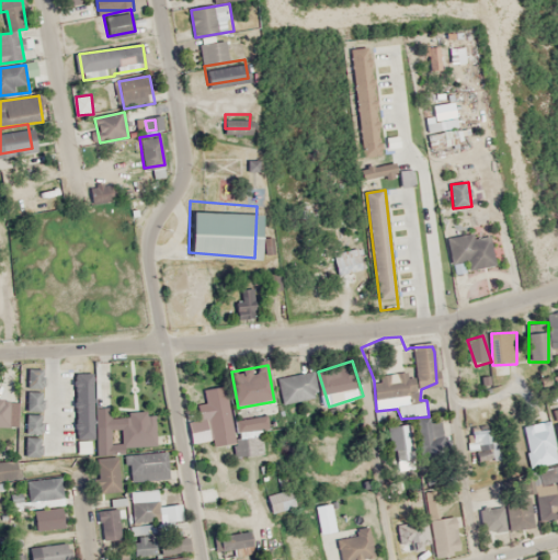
[(279,379),(284,406),(320,398),(315,372),(279,379)]
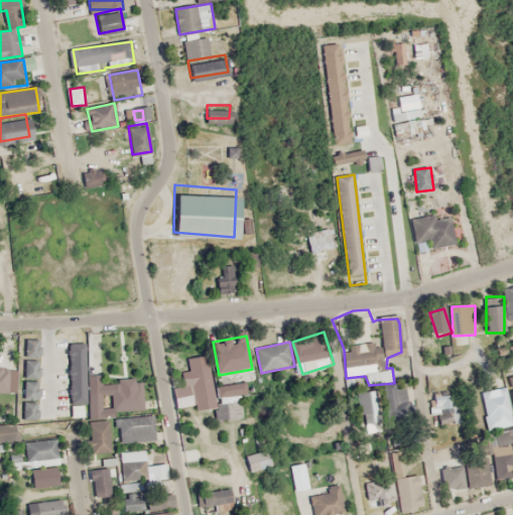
[(191,386),(194,404),(215,401),(209,356),(189,359),(190,372),(183,373),(185,387),(191,386)]
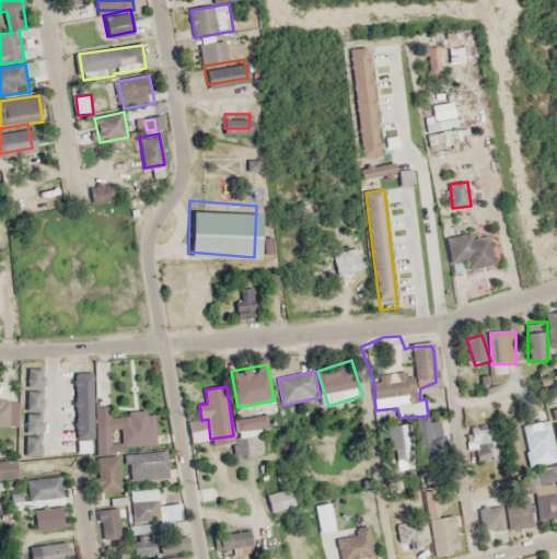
[(0,426),(9,427),(10,398),(0,398),(0,426)]
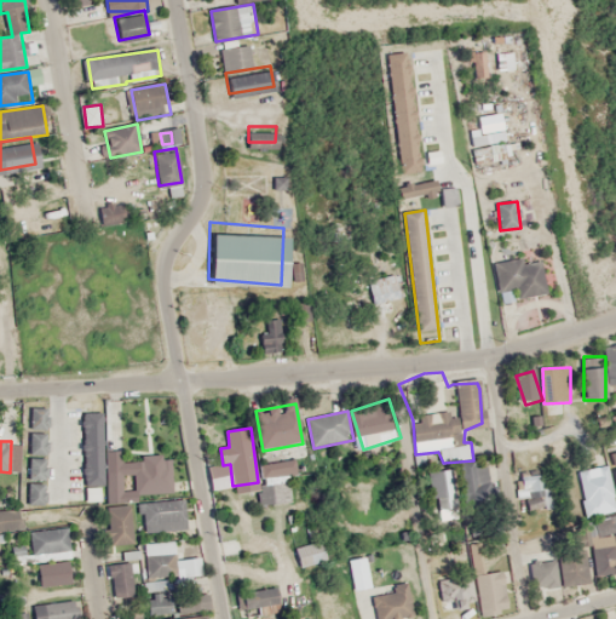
[(104,502),(104,454),(88,453),(87,502),(104,502)]
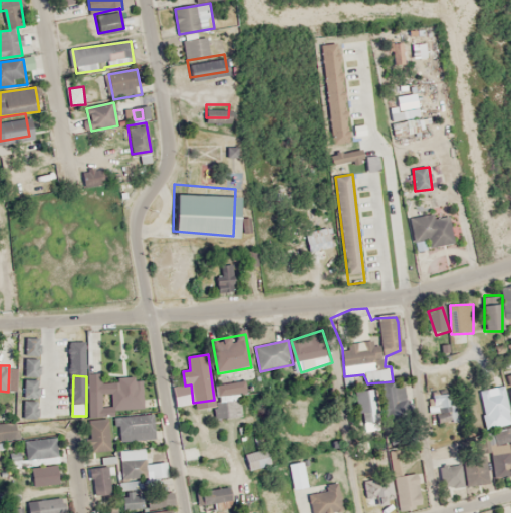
[(26,420),(39,420),(38,379),(25,379),(26,420)]
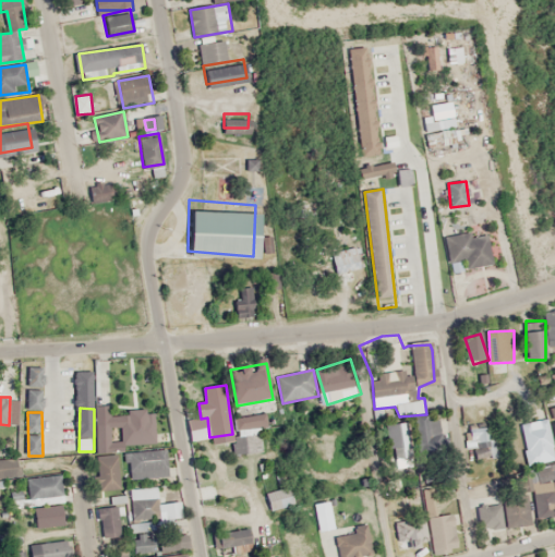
[(522,425),(531,467),(554,461),(554,445),(549,420),(522,425)]
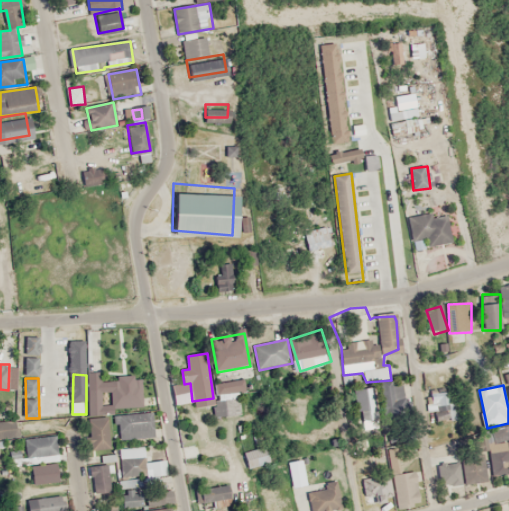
[(373,389),(357,390),(358,417),(374,417),(373,389)]
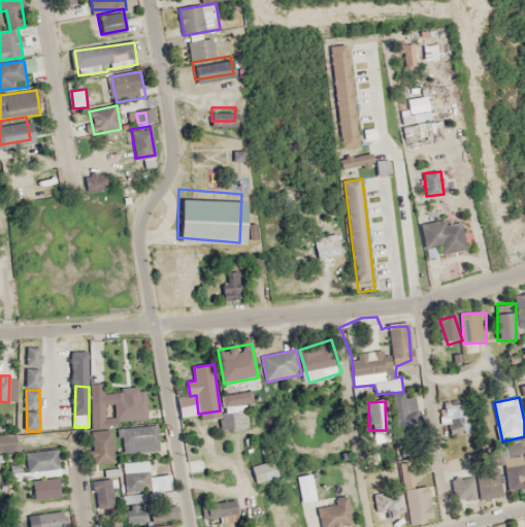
[(443,426),(451,426),(451,434),(471,434),(471,404),(443,404),(443,426)]
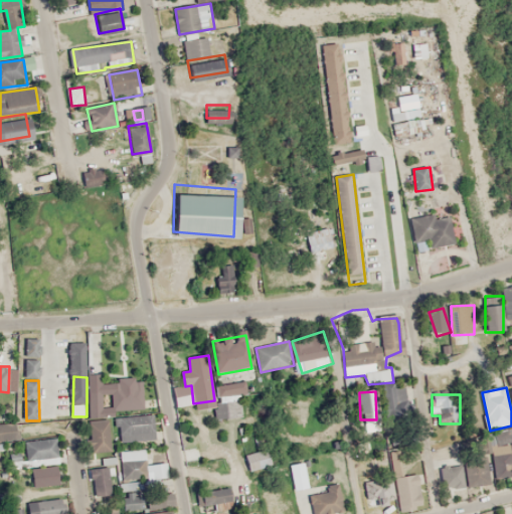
[(115,457),(110,419),(89,422),(94,459),(115,457)]
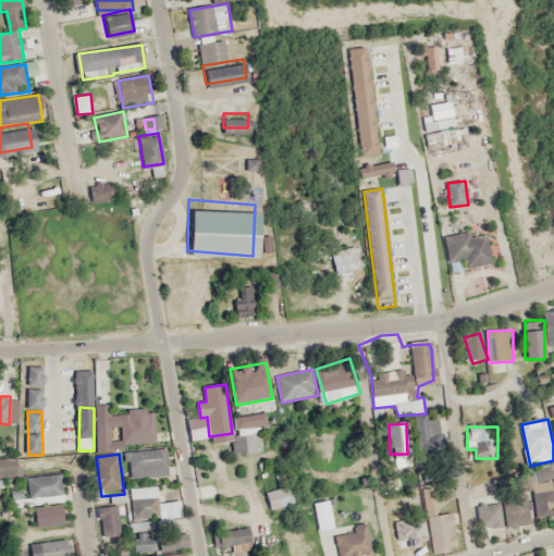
[(155,478),(155,454),(131,454),(131,478),(155,478)]
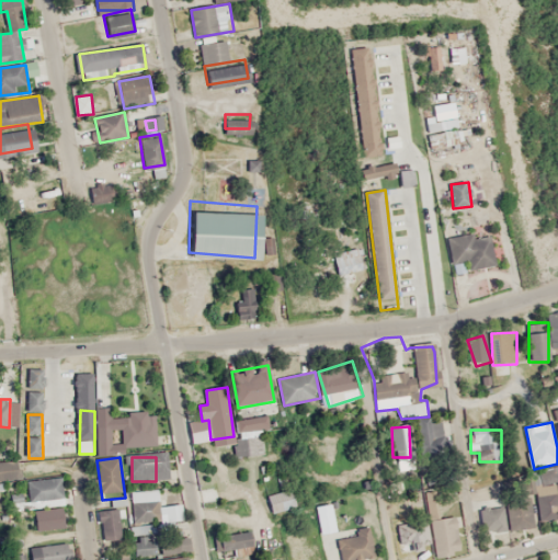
[(0,483),(22,478),(16,459),(0,464),(0,483)]
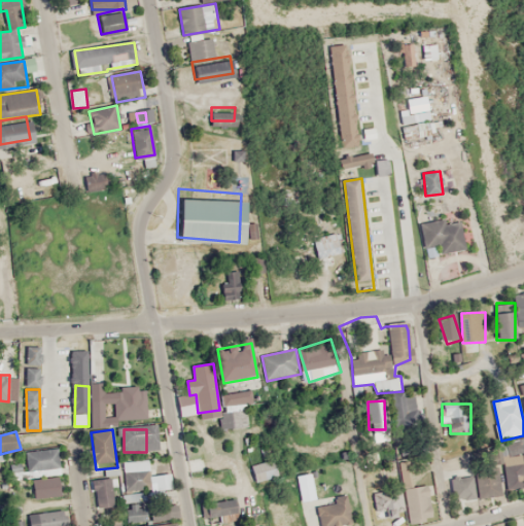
[(59,449),(25,454),(26,460),(13,462),(16,479),(62,471),(59,449)]
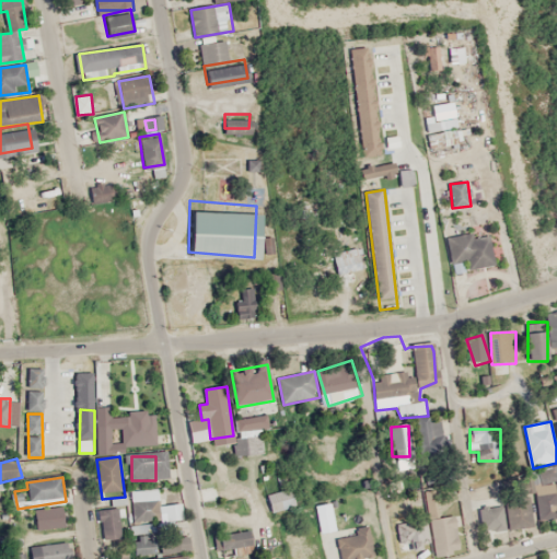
[(536,492),(544,503),(554,496),(546,485),(536,492)]
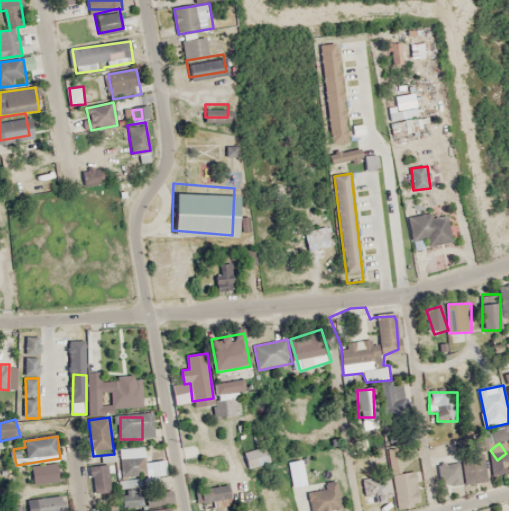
[(271,464),(267,447),(245,453),(249,469),(271,464)]
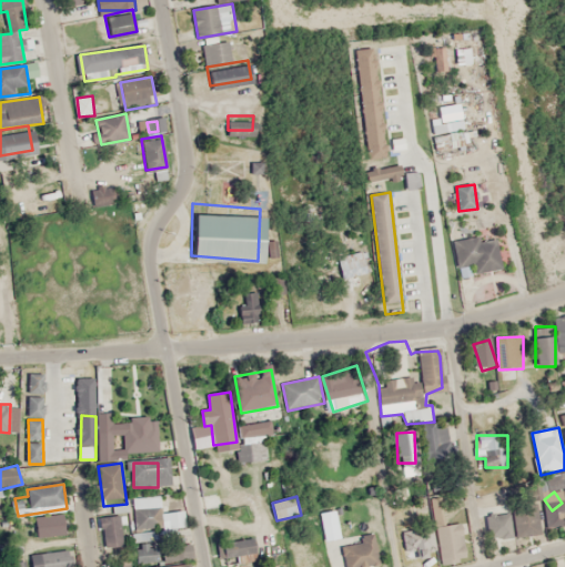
[(162,497),(134,497),(134,508),(162,508),(162,497)]
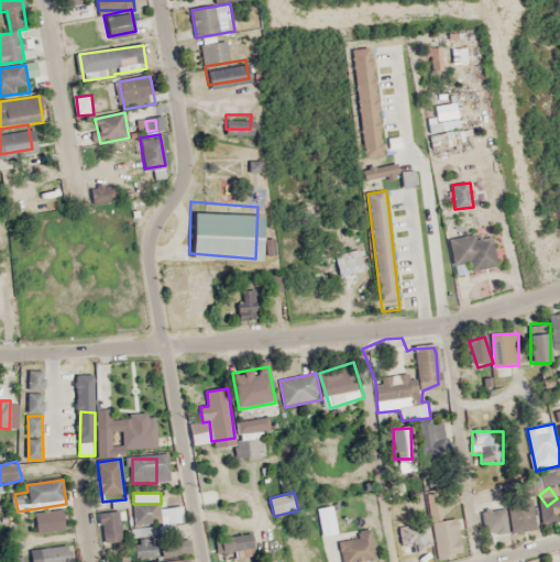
[(534,530),(533,505),(515,505),(516,531),(534,530)]
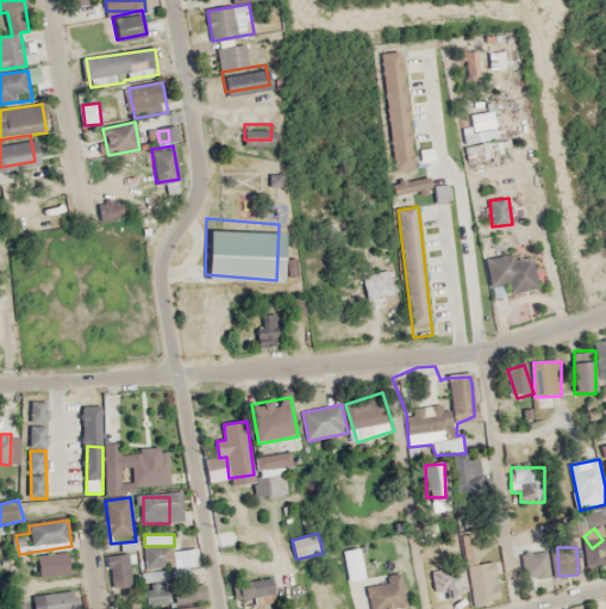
[(177,553),(182,570),(201,564),(197,548),(177,553)]
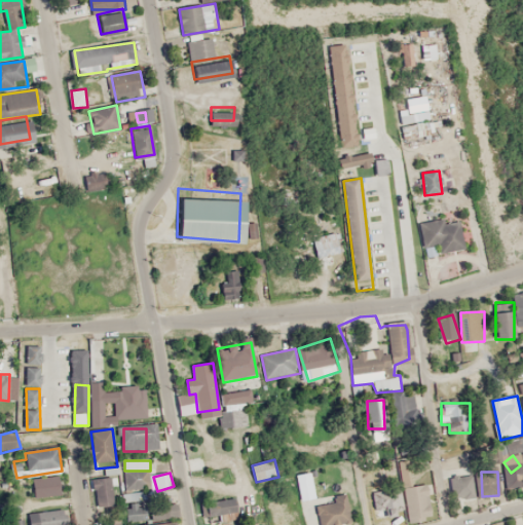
[(452,477),(452,498),(473,498),(473,477),(452,477)]
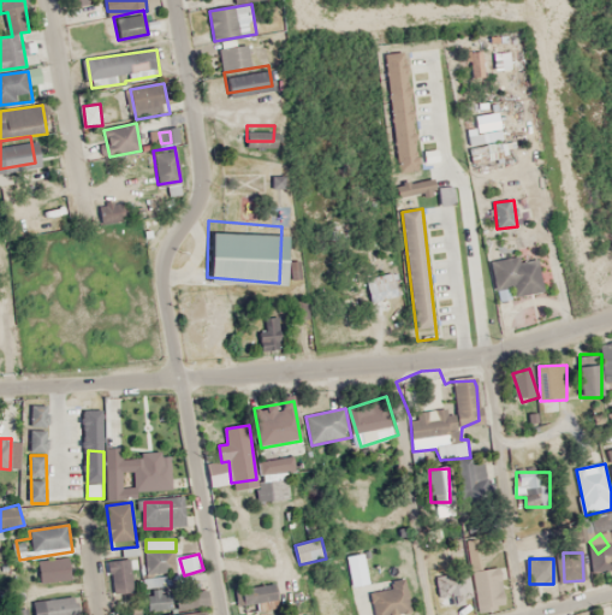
[(116,592),(135,589),(130,560),(111,563),(116,592)]
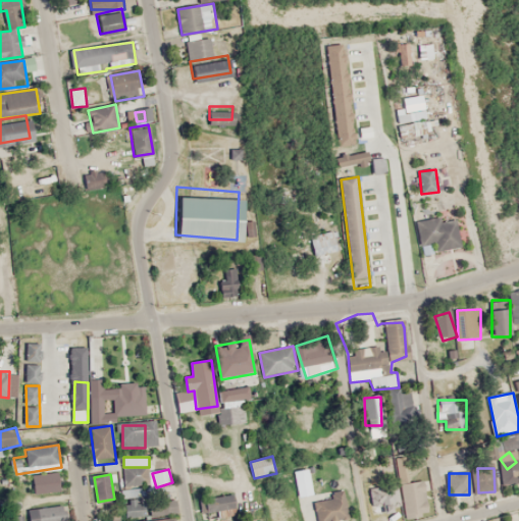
[(404,483),(404,517),(424,517),(424,483),(404,483)]
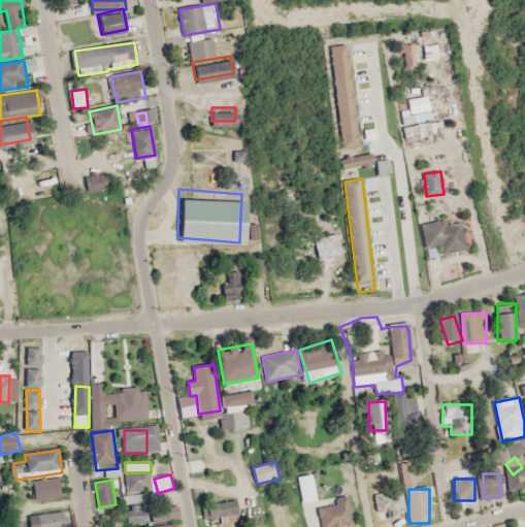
[(128,524),(146,524),(146,495),(128,495),(128,524)]
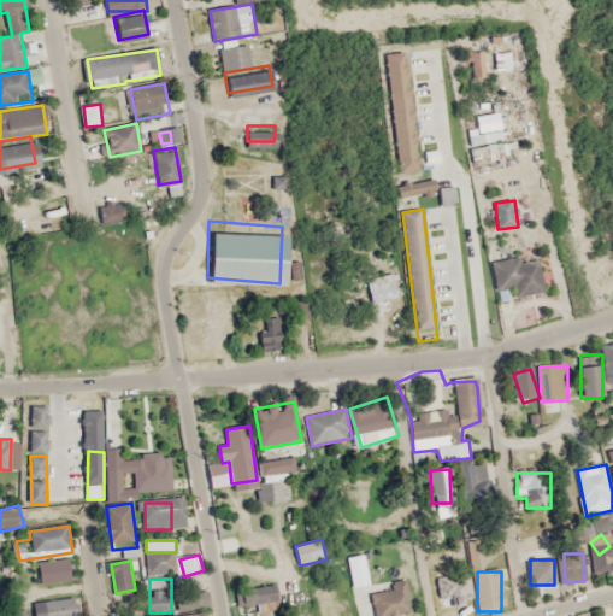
[(280,606),(275,585),(240,593),(246,615),(280,606)]
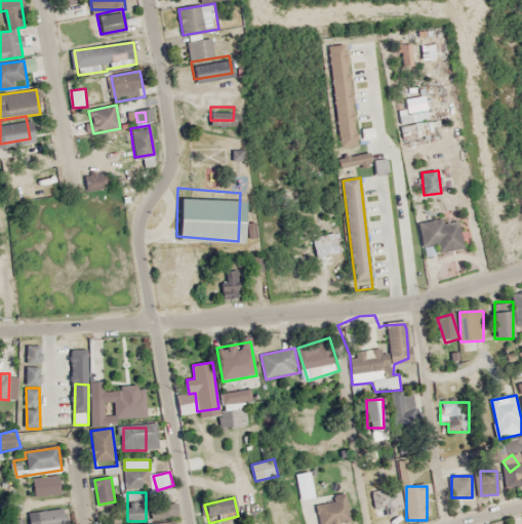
[(351,523),(348,497),(317,501),(320,523),(351,523)]
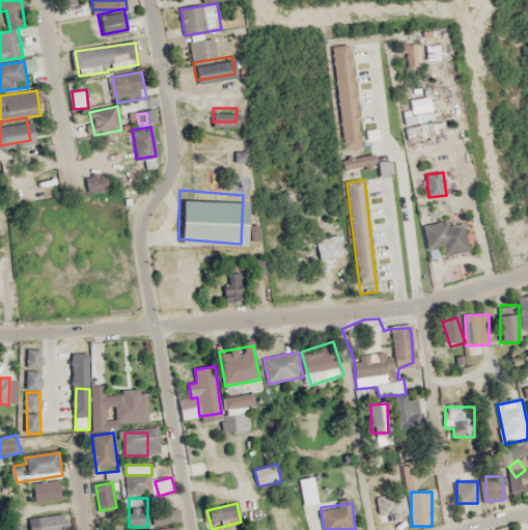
[(67,529),(63,513),(29,522),(30,529),(67,529)]
